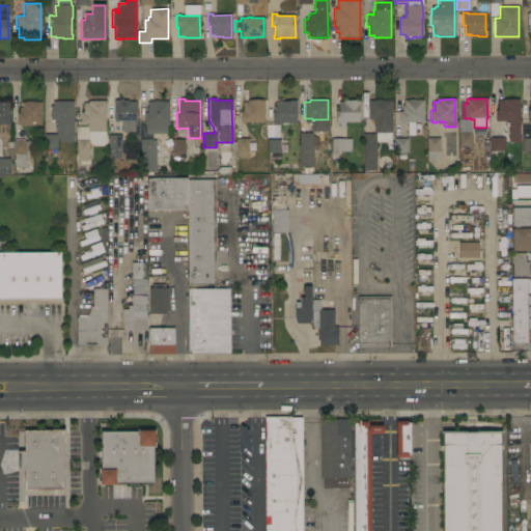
[(360,121),(344,122),(344,124),(339,124),(339,123),(337,123),(337,121),(336,121),(335,111),(338,111),(338,102),(343,102),(343,100),(359,100),(360,121)]
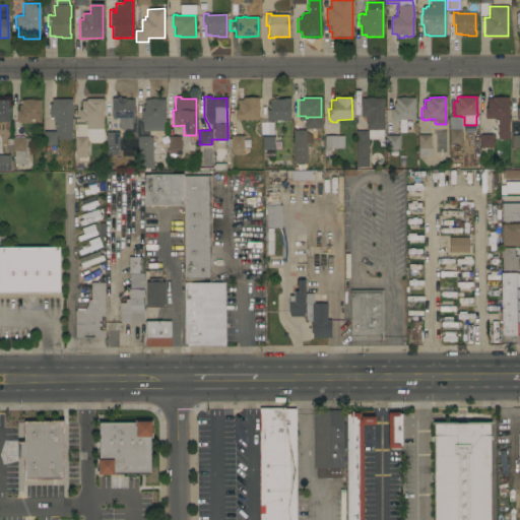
[(384,130),(383,130),(383,139),(385,139),(386,145),(379,145),(379,139),(368,139),(369,167),(355,168),(355,131),(366,130),(366,117),(361,117),(361,99),(368,99),(368,98),(374,98),(374,99),(383,98),(384,130)]
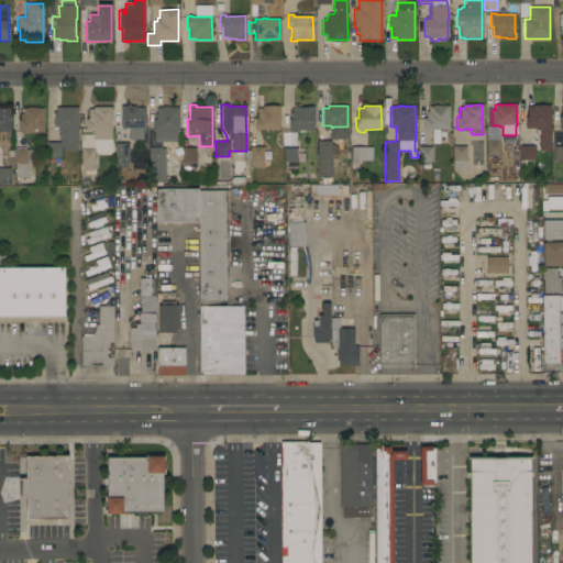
[(449,130),(422,130),(422,118),(426,118),(426,112),(428,112),(428,107),(433,106),(439,106),(449,106),(449,130)]
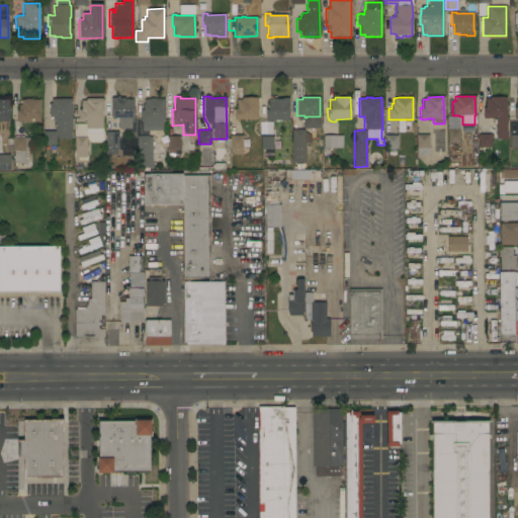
[(506,118),(489,118),(489,124),(483,124),(483,108),(485,108),(485,98),(490,98),(490,97),(506,97),(506,118)]
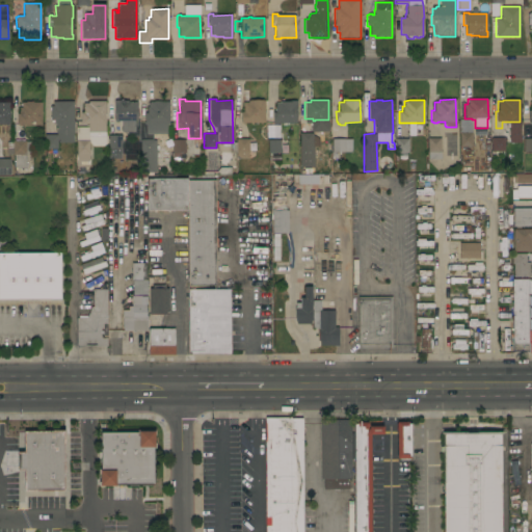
[(73,142),(58,142),(58,140),(57,140),(57,149),(45,149),(45,135),(56,135),(56,133),(55,133),(55,121),(50,121),(50,106),(53,106),(53,101),(73,101),(73,142)]
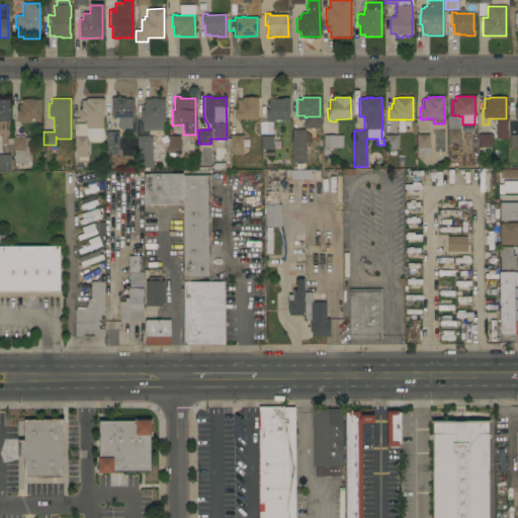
[(74,124),(85,123),(85,120),(83,120),(83,121),(80,121),(80,120),(78,120),(78,109),(81,109),(81,100),(86,100),(86,99),(102,98),(102,134),(86,134),(86,136),(87,156),(85,156),(85,162),(75,162),(74,124)]
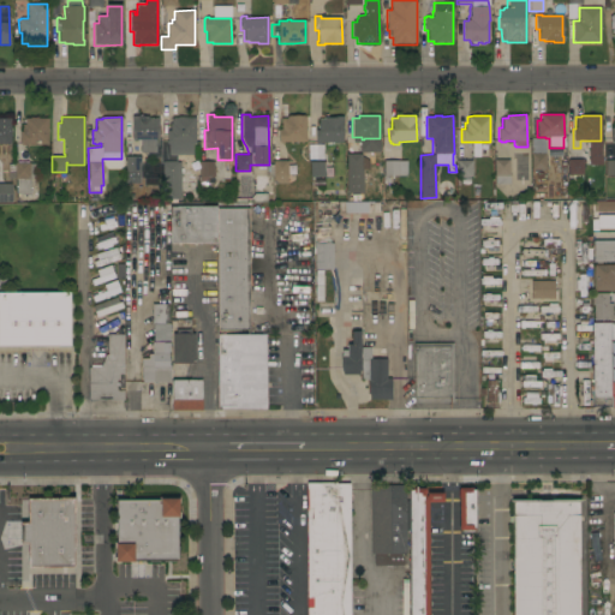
[(157,139),(155,139),(155,153),(141,153),(141,139),(132,139),(132,117),(138,117),(149,118),(157,118),(157,139)]
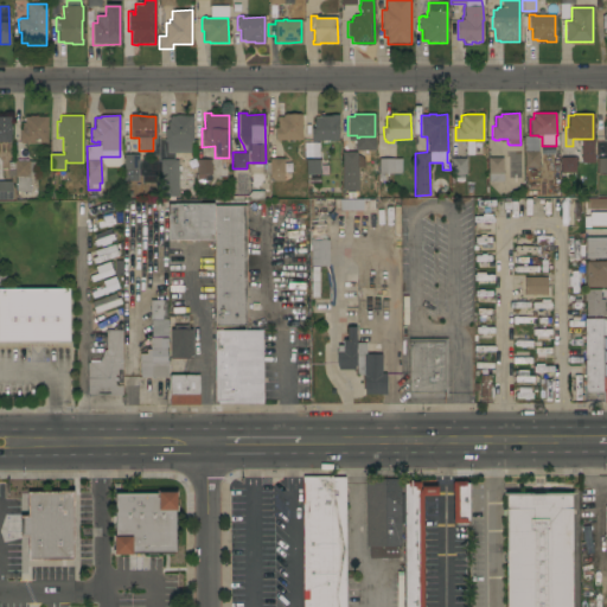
[(192,141),(191,141),(191,153),(168,153),(168,146),(166,146),(166,141),(165,141),(165,128),(167,128),(167,122),(170,121),(170,116),(176,116),(176,115),(183,115),(183,116),(192,116),(192,141)]
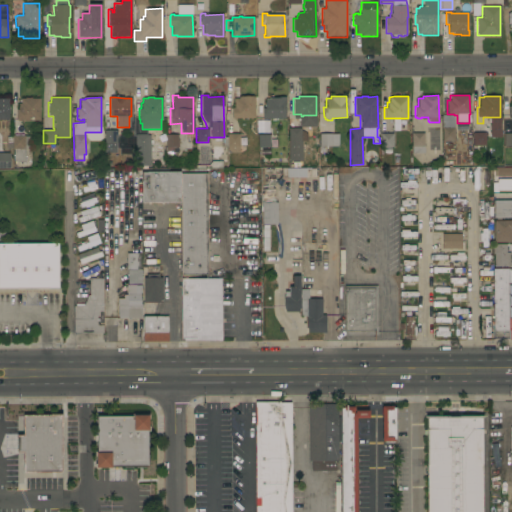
[(254,118),(236,118),(236,120),(233,120),(233,118),(231,118),(231,108),(234,108),(234,99),(238,99),(238,97),(254,97),(254,118)]
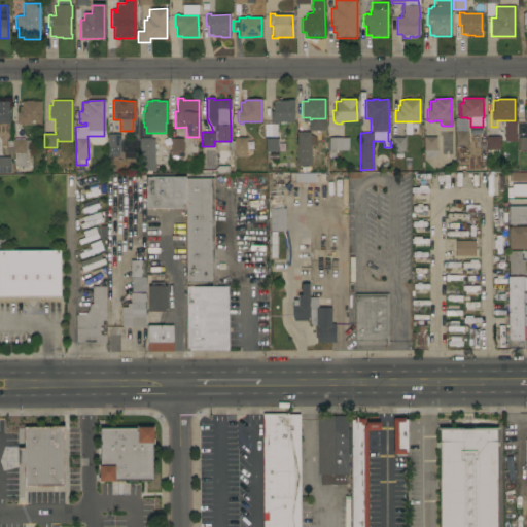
[(274,123),(274,124),(272,124),(272,123),(270,123),(270,111),(273,111),(273,102),(277,102),(277,101),(287,100),(292,100),(293,123),(274,123)]
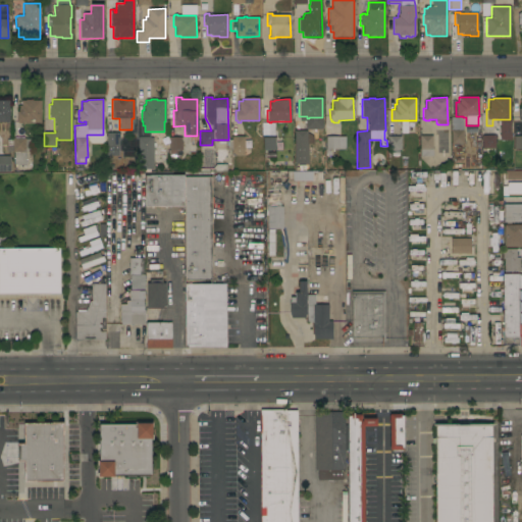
[(9,121),(0,121),(0,100),(8,100),(9,121)]
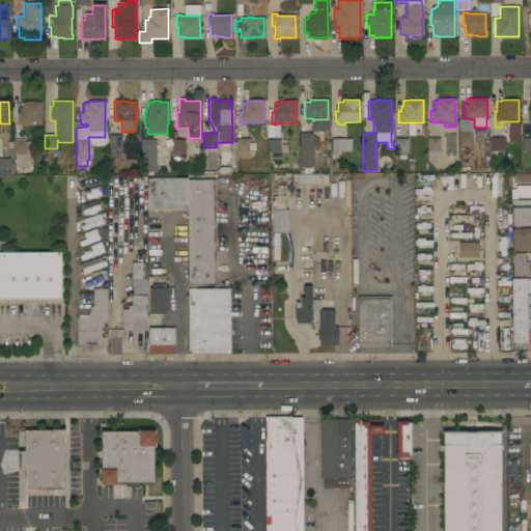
[(42,124),(21,124),(21,126),(19,126),(19,124),(17,124),(17,113),(20,113),(19,107),(21,107),(21,103),(26,102),(32,102),(32,103),(40,103),(42,124)]
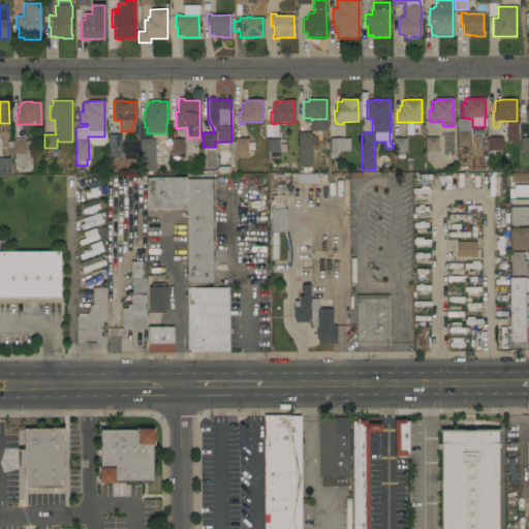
[(457,119),(468,119),(469,146),(457,146),(457,119)]
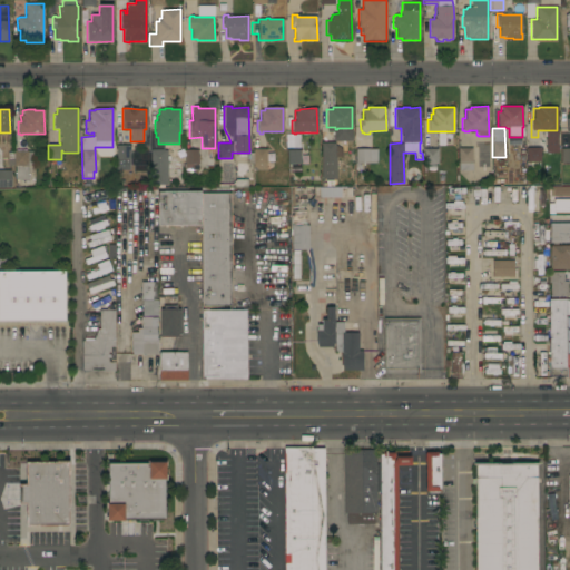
[(342,157),(334,157),(321,157),(321,143),(334,143),(334,145),(342,149),(342,157)]
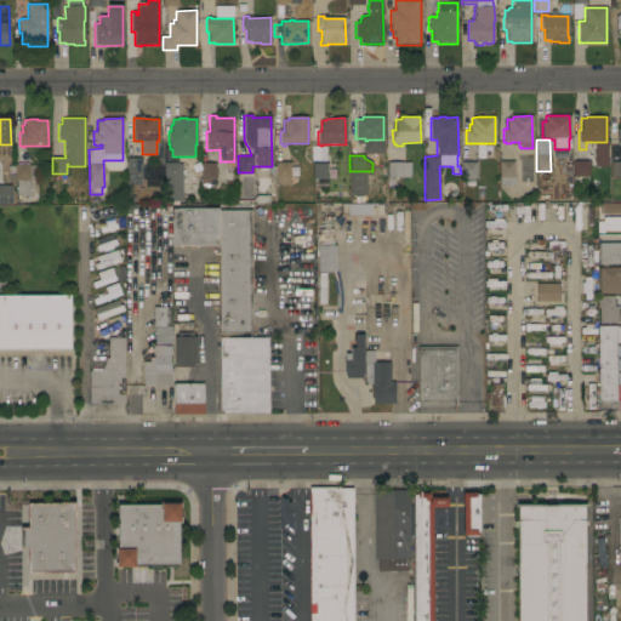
[(141,180),(126,180),(126,158),(141,158),(141,180)]
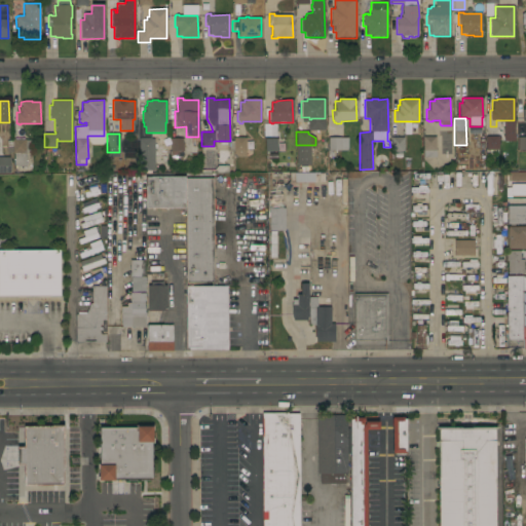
[(435,137),(435,150),(436,150),(436,157),(423,157),(423,150),(422,150),(422,137),(435,137)]
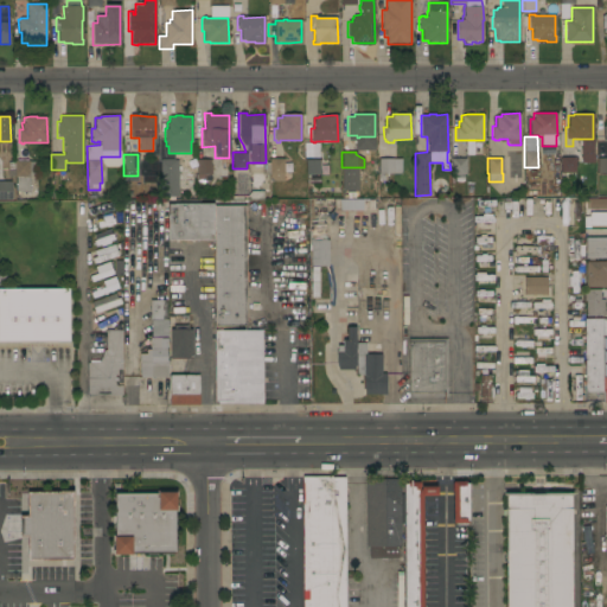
[(575,173),(560,173),(561,158),(575,158),(575,173)]
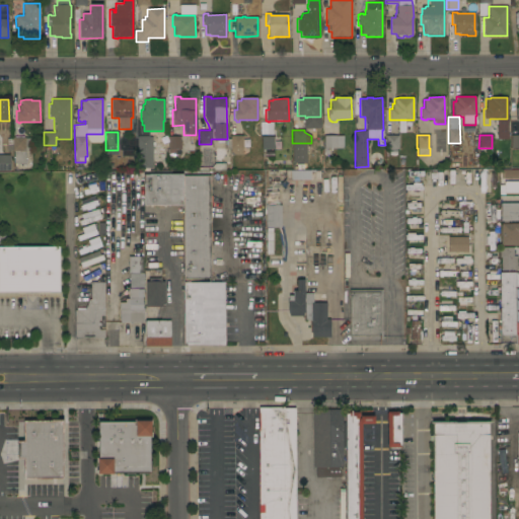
[(518,148),(511,148),(510,135),(518,135),(518,148)]
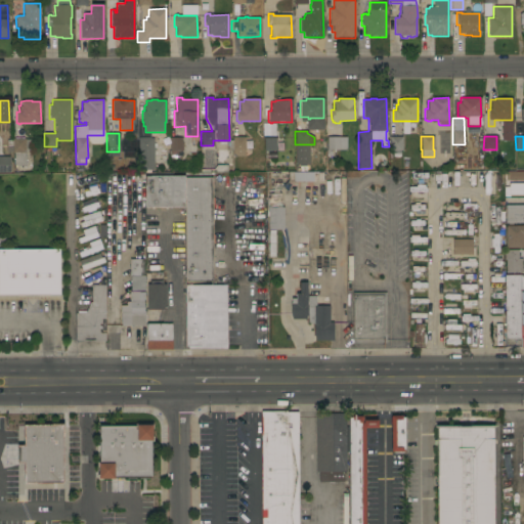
[(153,170),(138,170),(137,137),(153,137),(153,170)]
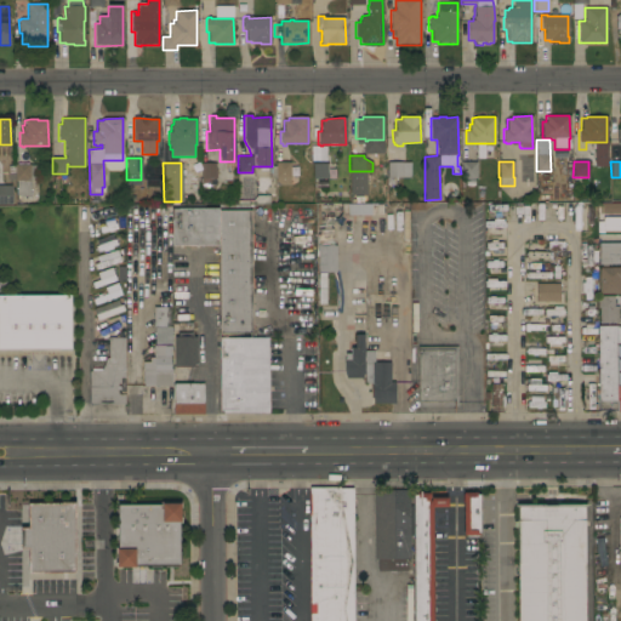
[(216,178),(215,178),(215,184),(201,184),(201,178),(200,178),(200,163),(216,163),(216,178)]
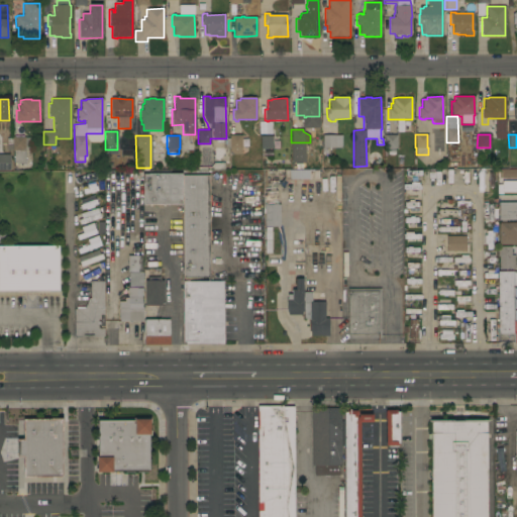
[(241,154),(229,154),(229,148),(224,148),(224,138),(226,138),(229,138),(229,135),(241,135),(241,154)]
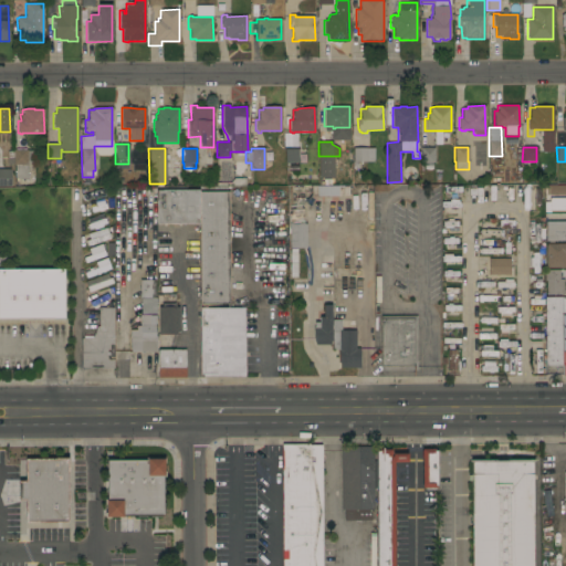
[(374,148),(374,163),(358,161),(358,169),(352,169),(352,161),(348,161),(348,155),(353,155),(353,148),(374,148)]
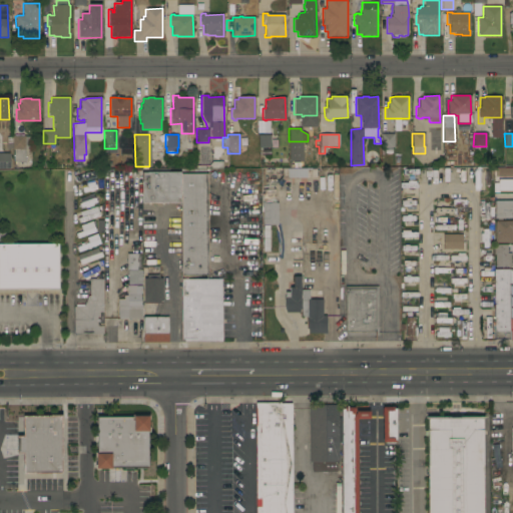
[(394,134),(394,147),(393,147),(393,152),(385,152),(385,147),(382,147),(381,134),(394,134)]
